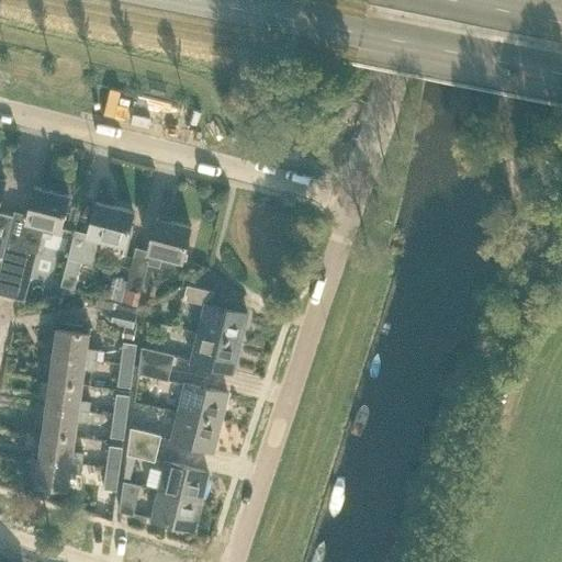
[(0,266),(2,257),(6,245),(13,216),(0,212),(0,198),(6,179),(0,177),(0,266)]
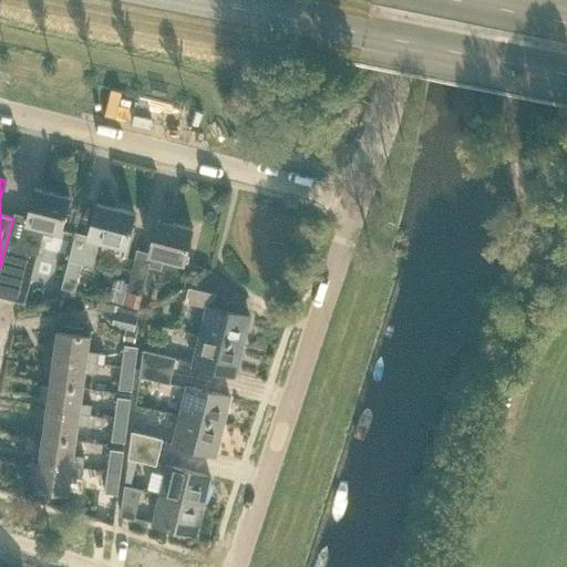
[(13,218),(6,247),(35,255),(42,227),(61,233),(70,196),(35,188),(29,217),(14,214),(13,218)]
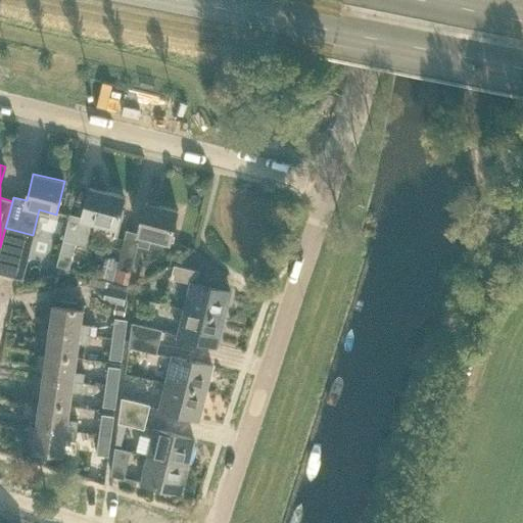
[(125,197),(90,188),(82,219),(69,216),(57,266),(68,269),(75,243),(86,246),(92,222),(116,228),(125,197)]
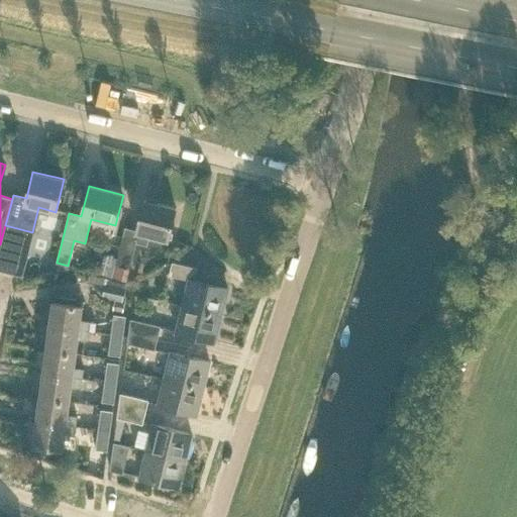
[(124,227),(122,236),(135,239),(134,242),(145,245),(148,234),(167,239),(175,208),(156,203),(145,200),(143,200),(135,230),(124,227)]
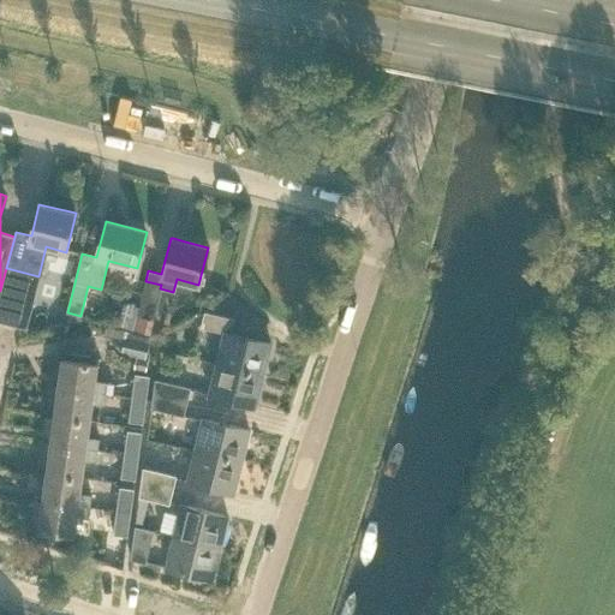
[(138,308),(136,316),(153,320),(160,288),(161,285),(145,281),(138,308)]
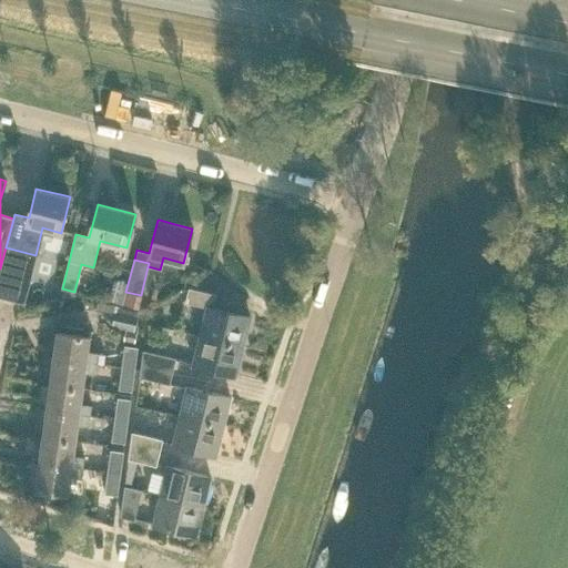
[(0,297),(16,302),(21,279),(0,273),(0,297)]
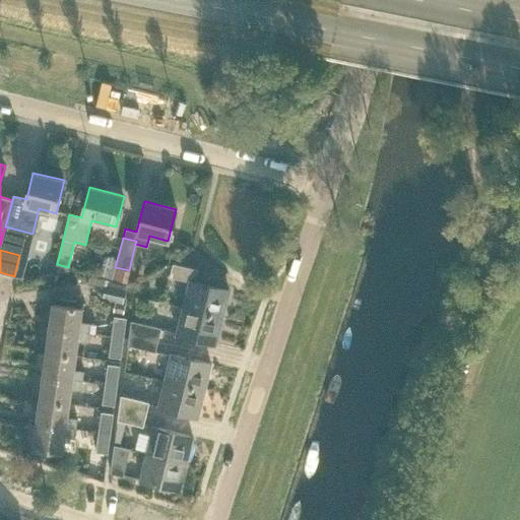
[(98,268),(96,274),(112,278),(115,267),(117,260),(104,257),(101,269),(98,268)]
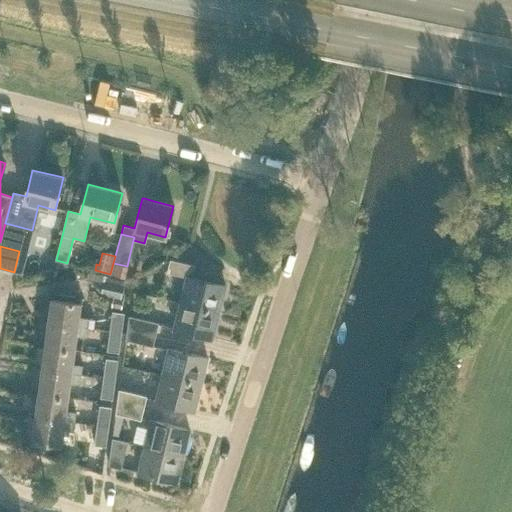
[(187,277),(180,304),(218,313),(225,286),(192,278),(194,266),(170,259),(167,273),(187,277)]
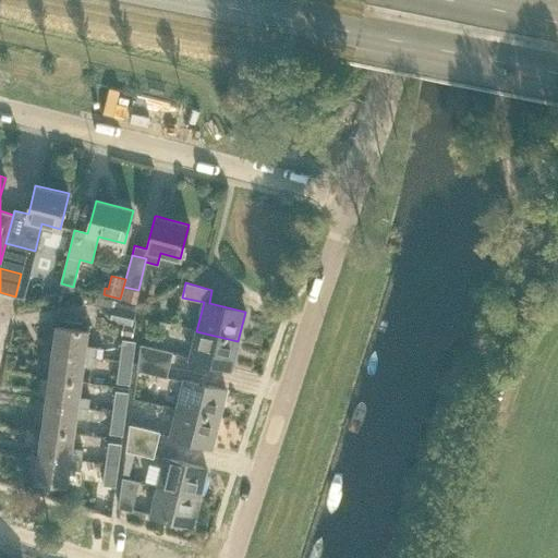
[(111,300),(94,296),(93,304),(110,307),(111,300)]
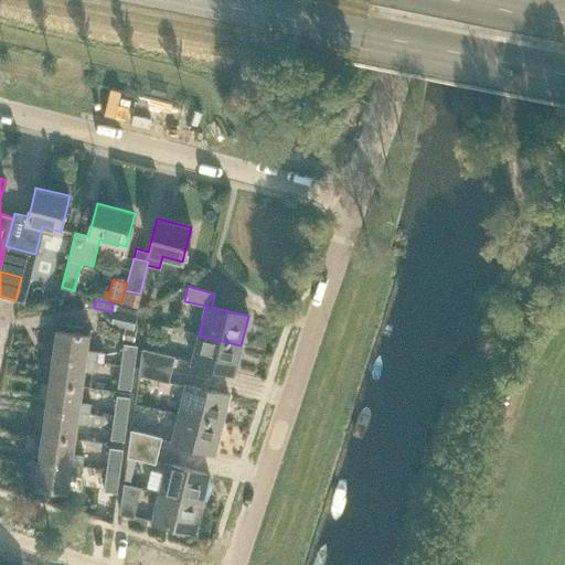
[(136,330),(132,330),(136,315),(114,310),(110,324),(125,328),(123,339),(134,341),(136,330)]
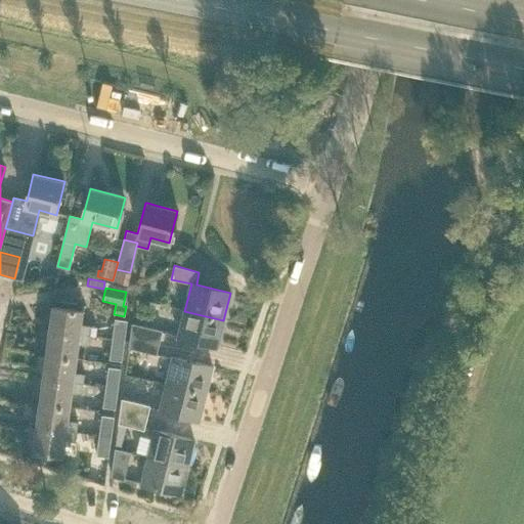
[(96,326),(90,325),(81,324),(83,310),(52,306),(49,331),(80,335),(95,337),(96,326)]
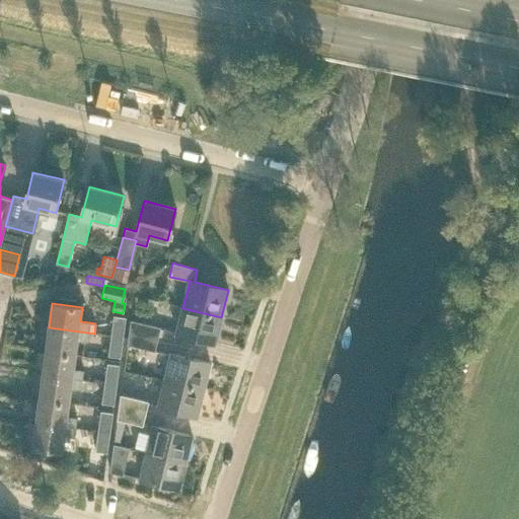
[(221,317),(182,308),(176,334),(215,343),(221,317)]
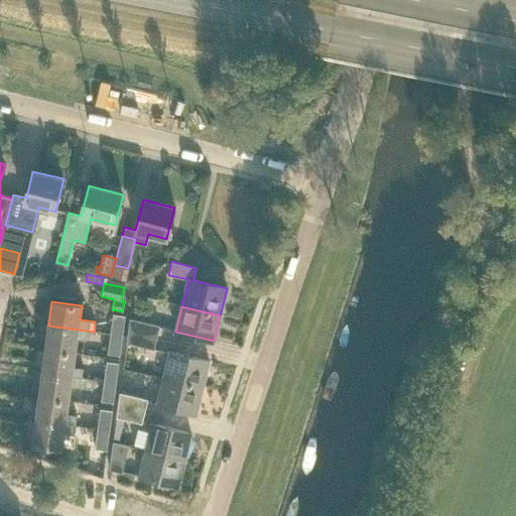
[(113,313),(110,334),(122,336),(125,315),(113,313)]
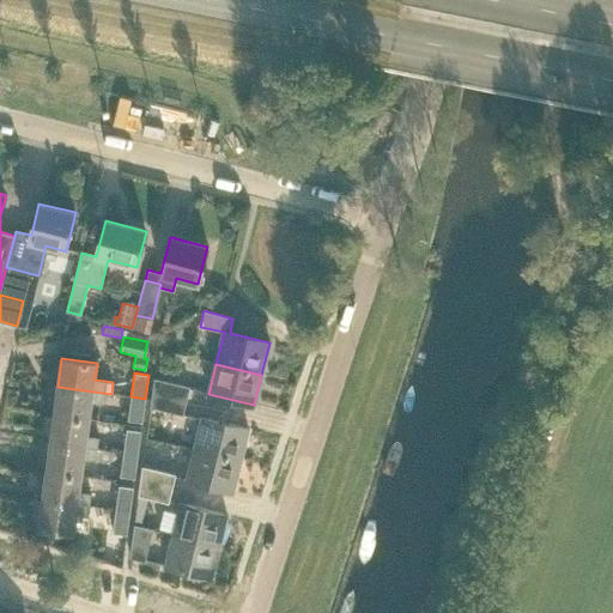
[(151,394),(186,402),(189,387),(153,377),(151,394)]
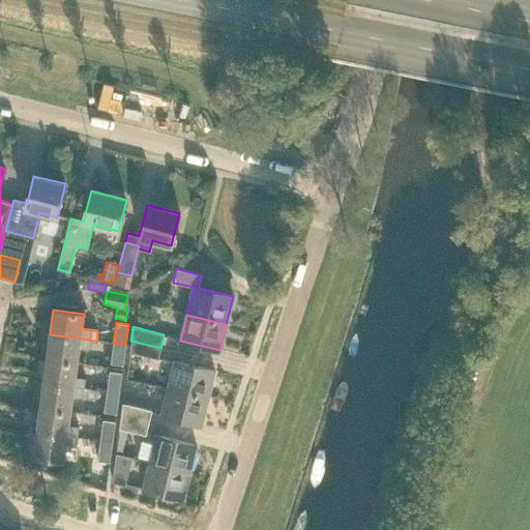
[(77,362),(79,348),(95,350),(96,341),(81,339),(50,334),(47,358),(77,362)]
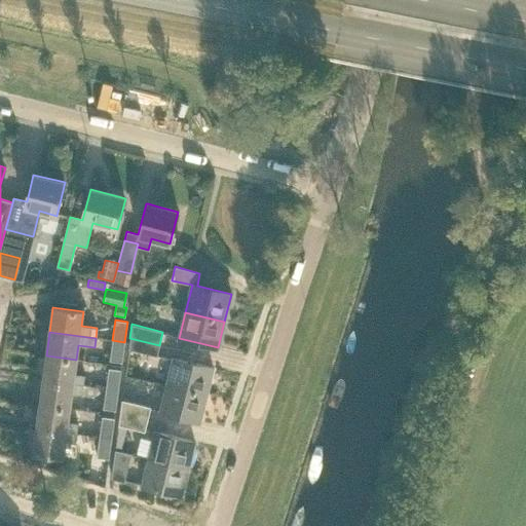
[(156,355),(159,345),(129,338),(128,348),(156,355)]
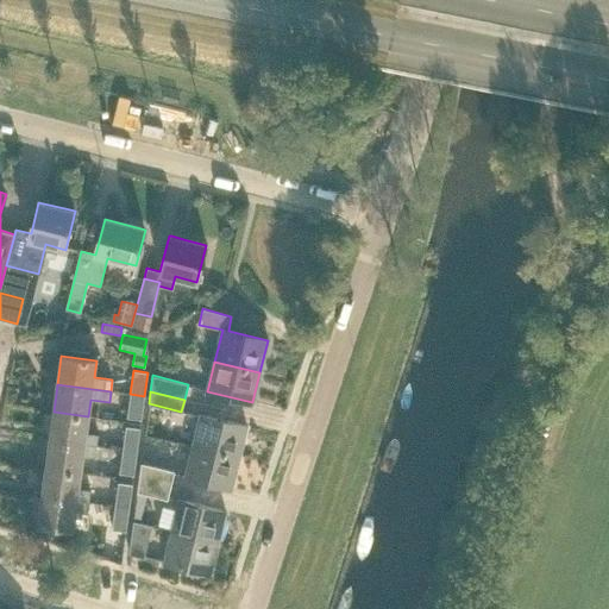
[(130,394),(126,418),(140,419),(144,396),(130,394)]
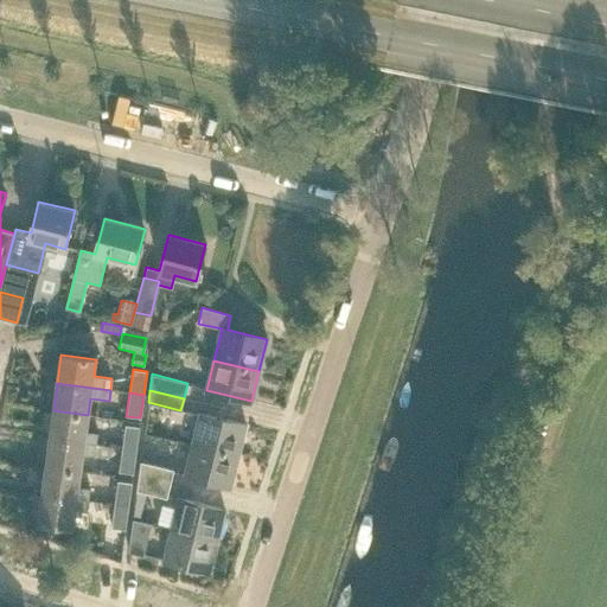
[(50,439),(95,445),(97,433),(85,432),(88,415),(53,410),(50,439)]
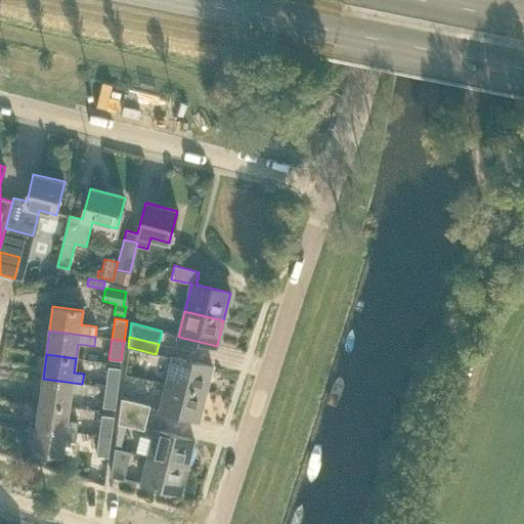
[(173,357),(166,385),(205,395),(212,366),(173,357)]
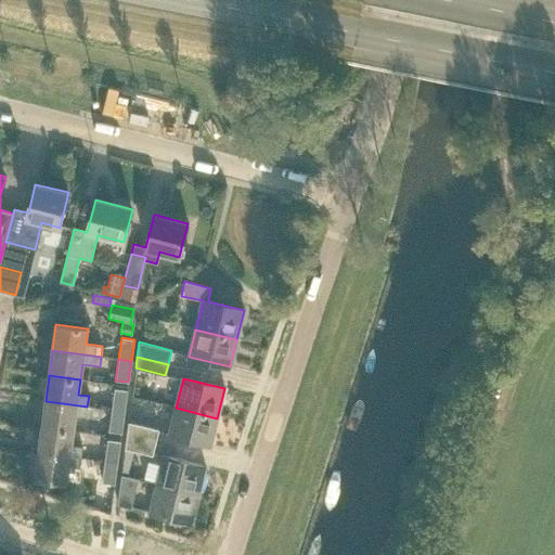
[(114,388),(111,410),(124,411),(127,390),(114,388)]
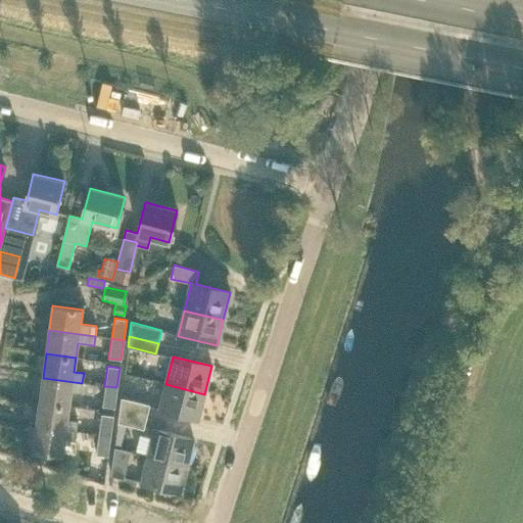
[(69,406),(72,391),(82,392),(82,383),(43,378),(39,401),(69,406)]
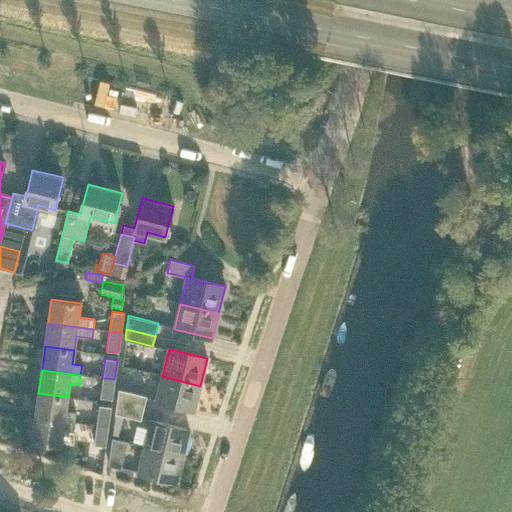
[(200,386),(162,376),(156,402),(194,411),(200,386)]
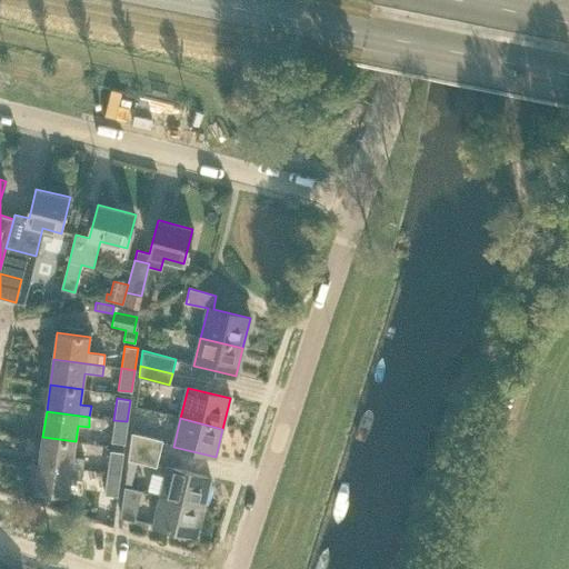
[(111,441),(125,443),(127,421),(113,420),(111,441)]
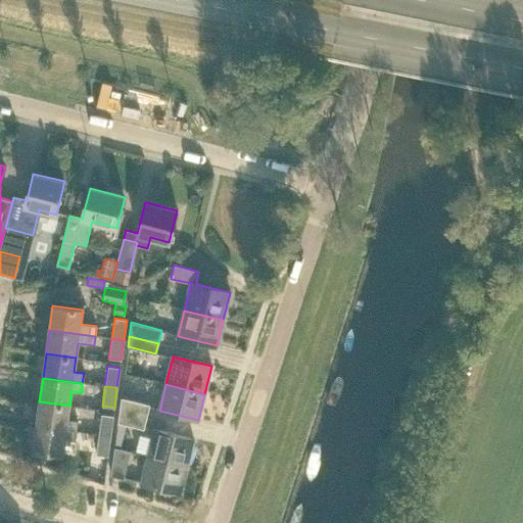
[(119,412),(146,418),(149,405),(121,397),(119,412)]
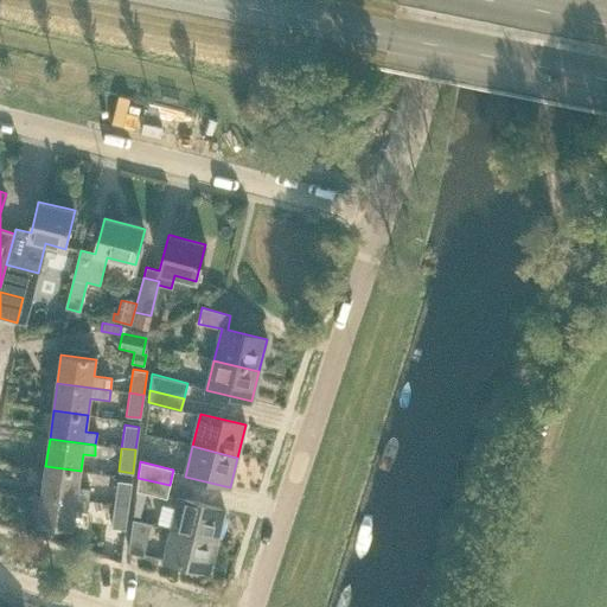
[(89,489),(78,487),(81,471),(45,466),(42,494),(88,500),(89,489)]
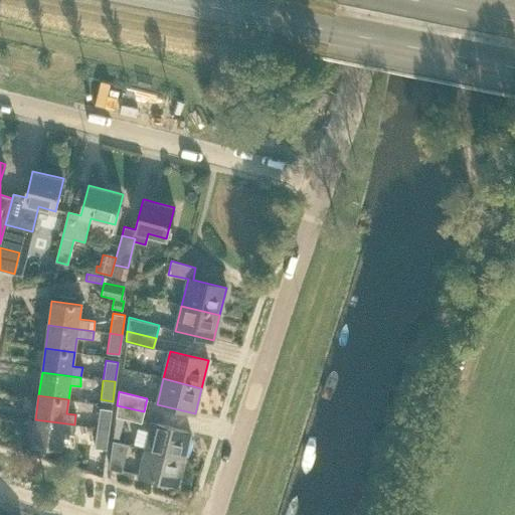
[(141,421),(144,411),(117,405),(116,415),(113,437),(119,438),(124,417),(141,421)]
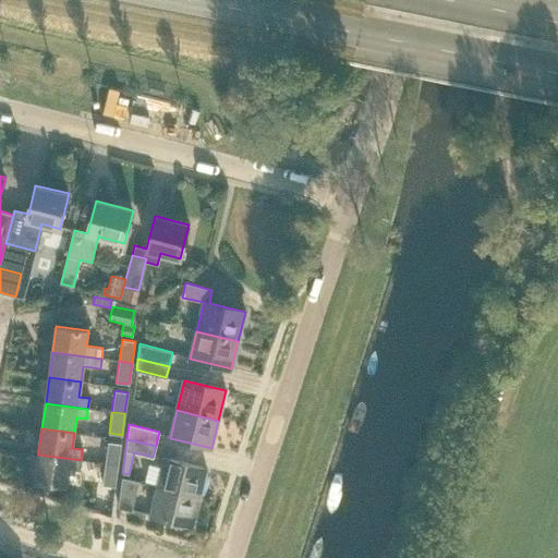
[(108,441),(105,463),(118,465),(121,444),(108,441)]
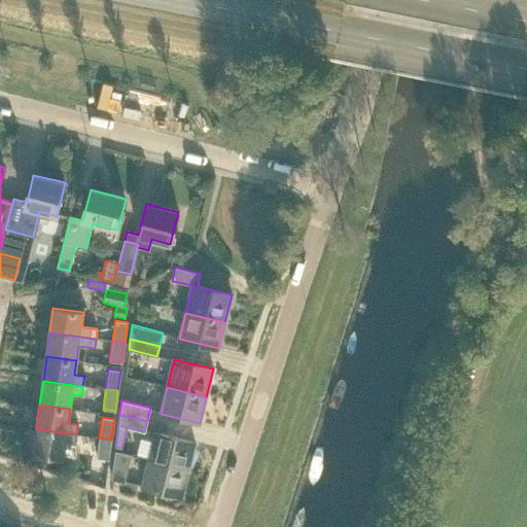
[(36,429),(33,454),(63,458),(65,443),(75,444),(76,434),(36,429)]
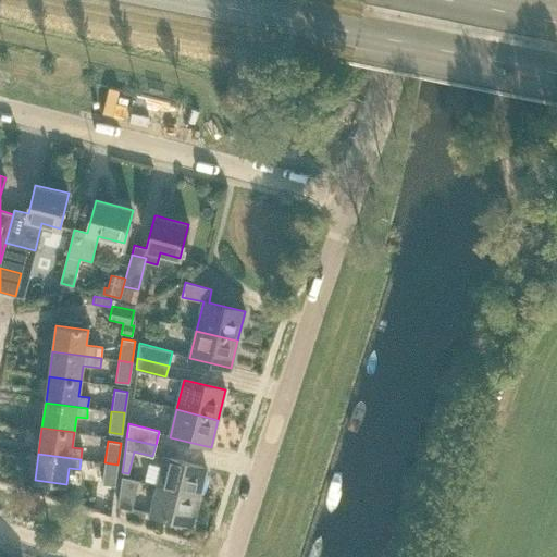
[(164,457),(158,486),(199,496),(207,467),(164,457)]
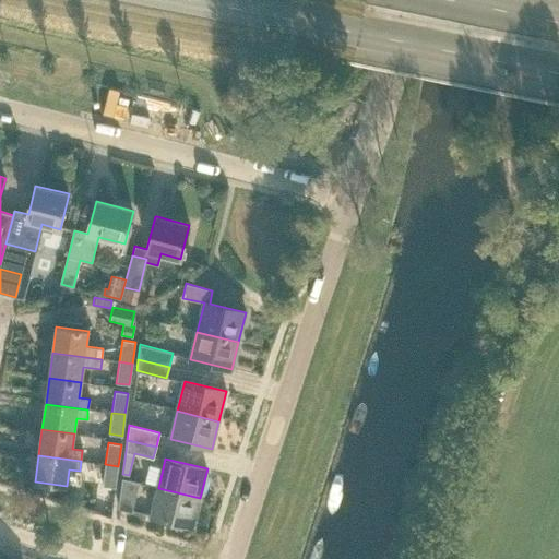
[(105,464),(103,486),(116,487),(118,466),(105,464)]
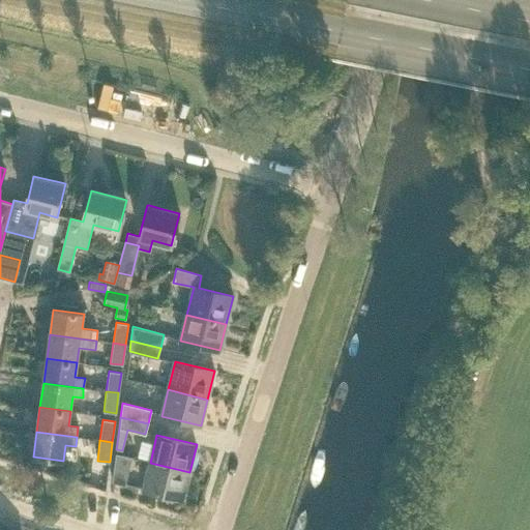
[(116,453),(112,481),(125,484),(131,457),(116,453)]
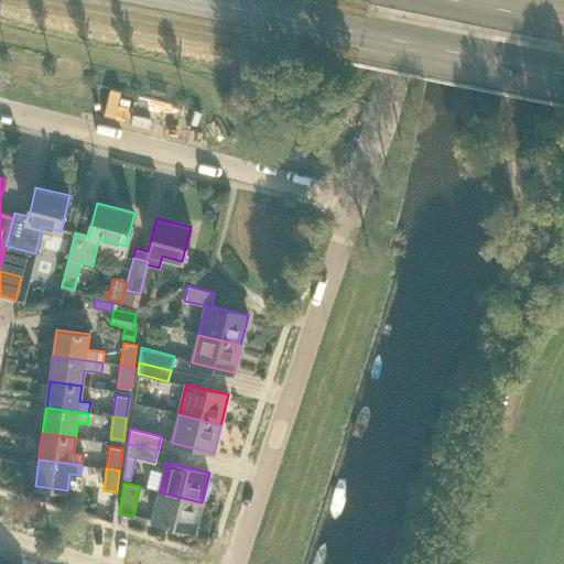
[(202,502),(160,492),(152,521),(194,531),(202,502)]
